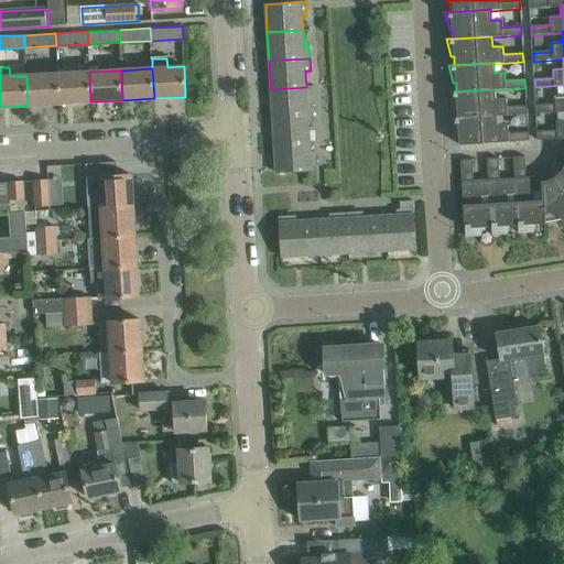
[(89,72),(57,74),(60,104),(90,101),(89,72)]
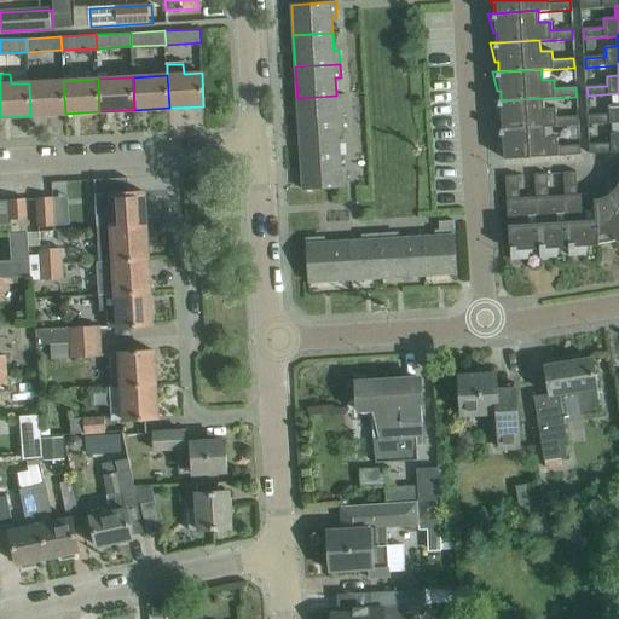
[(65,114),(63,81),(29,84),(30,116),(65,114)]
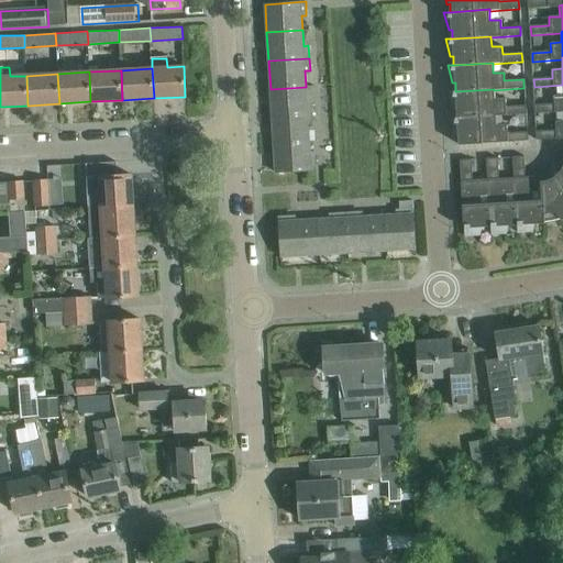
[(307,101),(306,87),(271,89),(272,117),(312,114),(311,101),(307,101)]
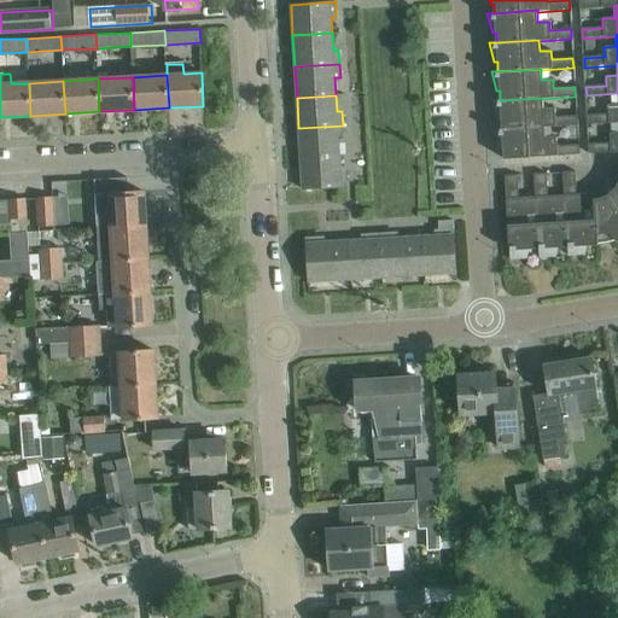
[(500,100),(500,99),(493,100),(497,120),(501,120),(501,128),(502,129),(543,127),(544,128),(577,126),(576,116),(555,117),(554,108),(543,109),(542,99),(542,98),(500,100)]
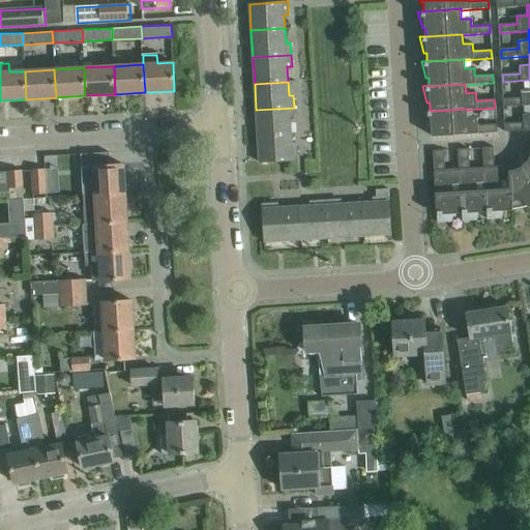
[(529,89),(521,90),(522,98),(504,99),(504,107),(529,105),(529,89)]
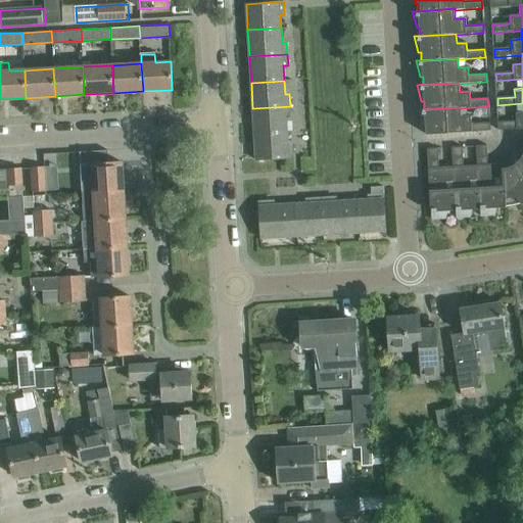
[(290,106),(252,108),(254,135),(287,133),(286,117),(291,117),(290,106)]
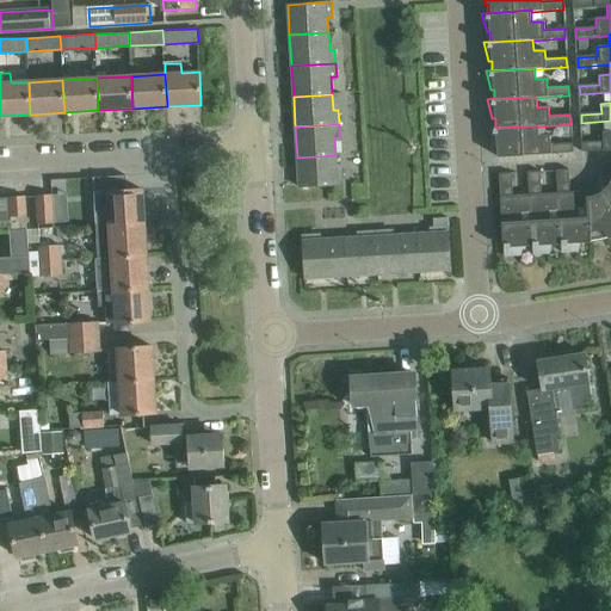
[(497,128),(495,127),(488,128),(493,147),(497,147),(498,158),(572,153),(572,143),(550,144),(550,135),(538,136),(538,127),(537,125),(497,128)]
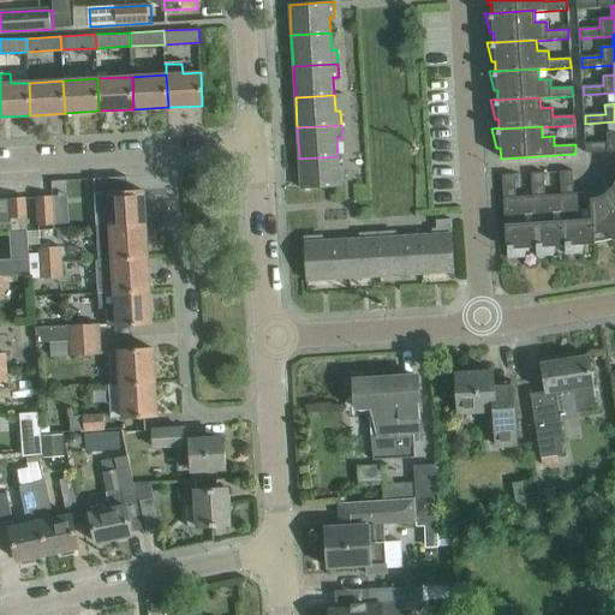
[(614,132),(607,133),(607,143),(586,144),(587,153),(614,150),(614,132)]
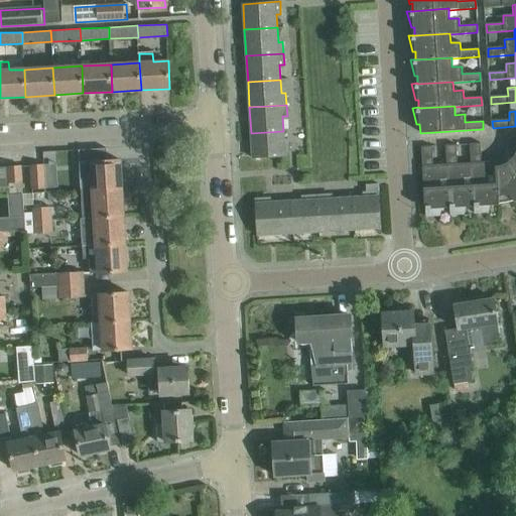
[(283,131),(251,133),(252,158),(289,156),(288,144),(284,144),(283,131)]
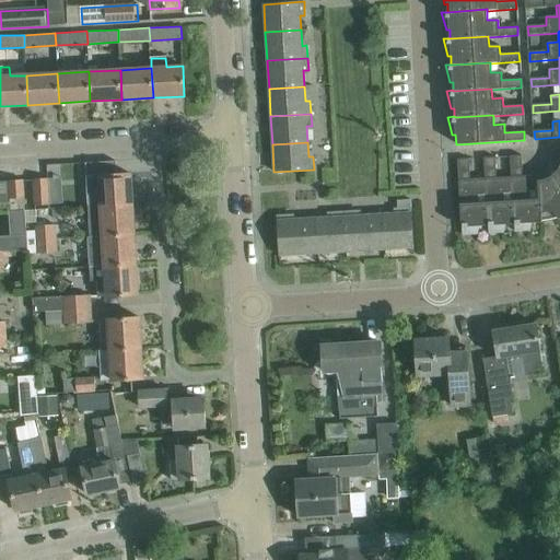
[(457,160),(462,235),(477,234),(479,225),(488,225),(488,234),(503,233),(505,224),(514,223),(514,232),(529,231),(532,222),(541,222),(557,219),(559,217),(559,164),(558,170),(551,176),(539,181),(538,175),(523,176),(521,155),(510,156),(511,177),(497,178),(494,158),(483,158),(485,178),(470,179),(468,159),(457,160)]
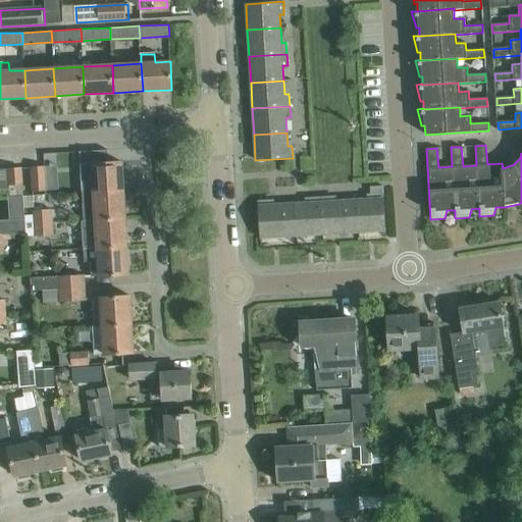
[(438,149),(438,164),(450,164),(450,149),(438,149)]
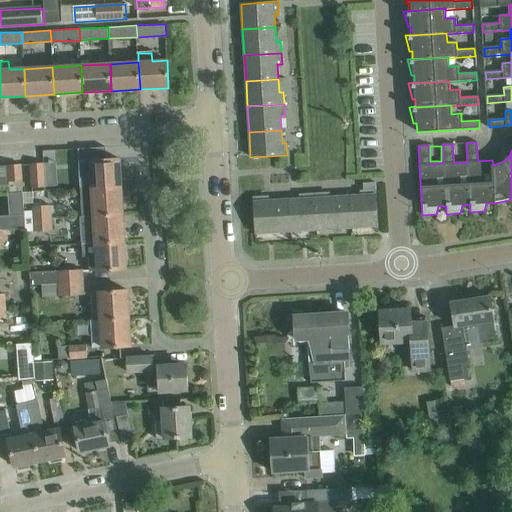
[(106,147),(78,149),(79,161),(81,161),(107,159),(106,147)]
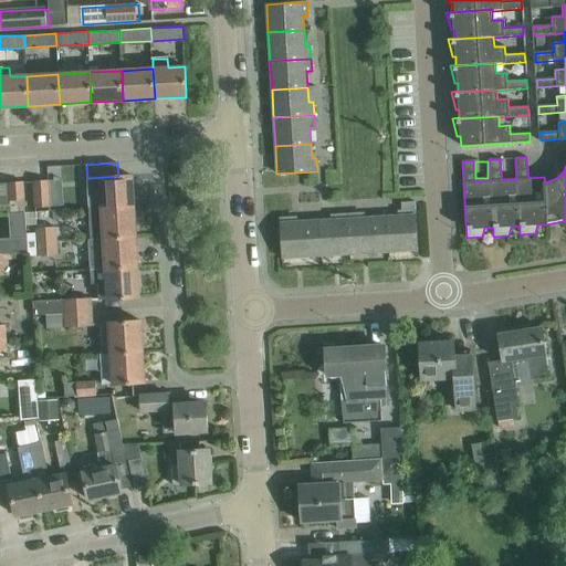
[(103,208),(133,207),(132,176),(118,176),(90,178),(91,191),(102,191),(103,208)]
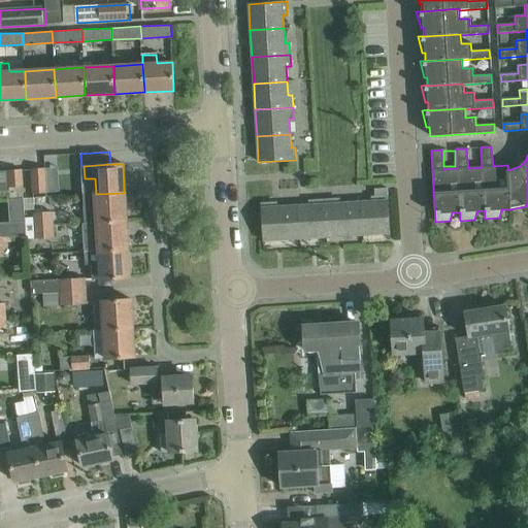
[(45,176),(44,168),(32,169),(33,194),(46,193),(46,188),(55,188),(54,175),(45,176)]
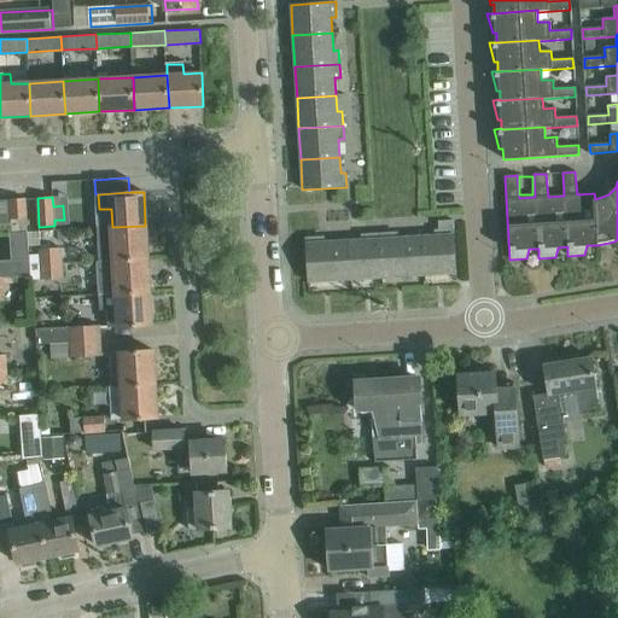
[(11,220),(27,219),(25,198),(10,199),(11,220)]
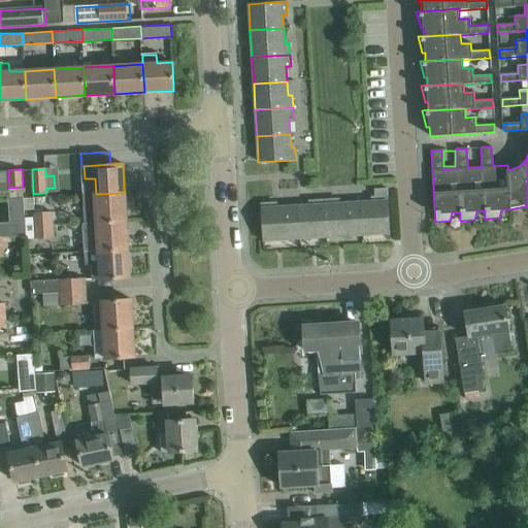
[(124,193),(96,194),(84,195),(85,223),(126,220),(124,193)]
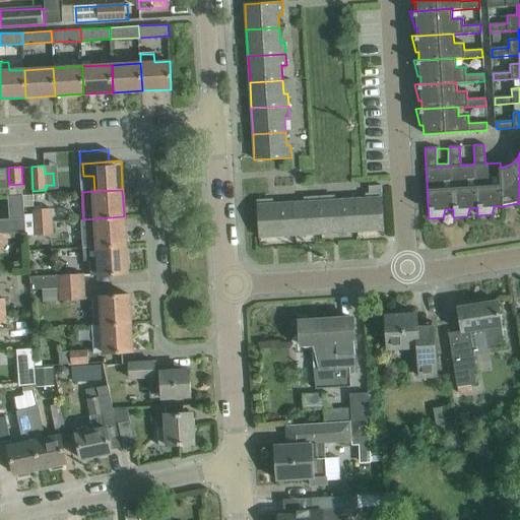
[(350,199),(352,232),(384,231),(382,193),(369,193),(370,198),(350,199)]
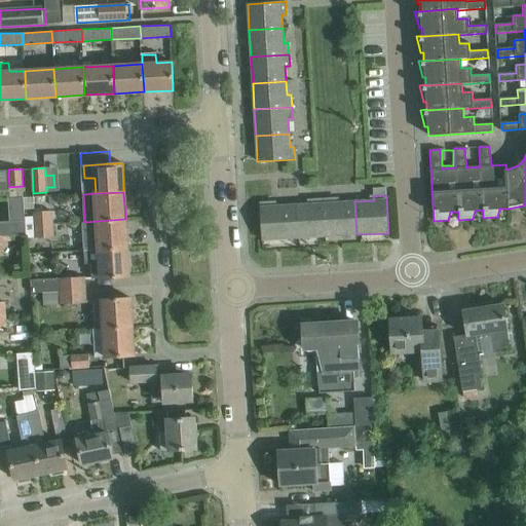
[(311,204),(292,205),(294,238),(325,236),(323,198),(311,199),(311,204)]
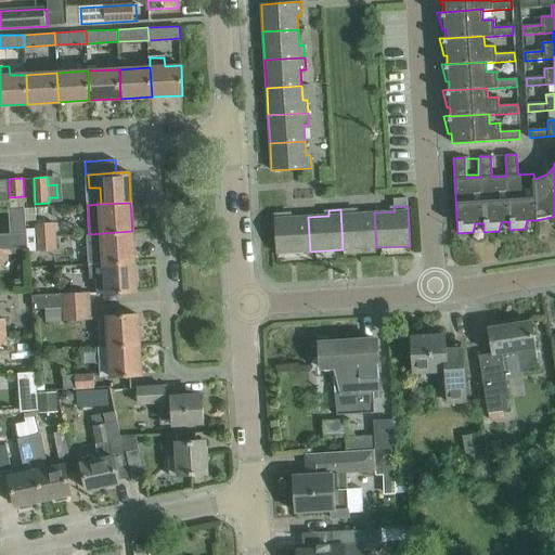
[(376,247),(374,213),(353,214),(353,209),(340,209),(343,249),(376,247)]
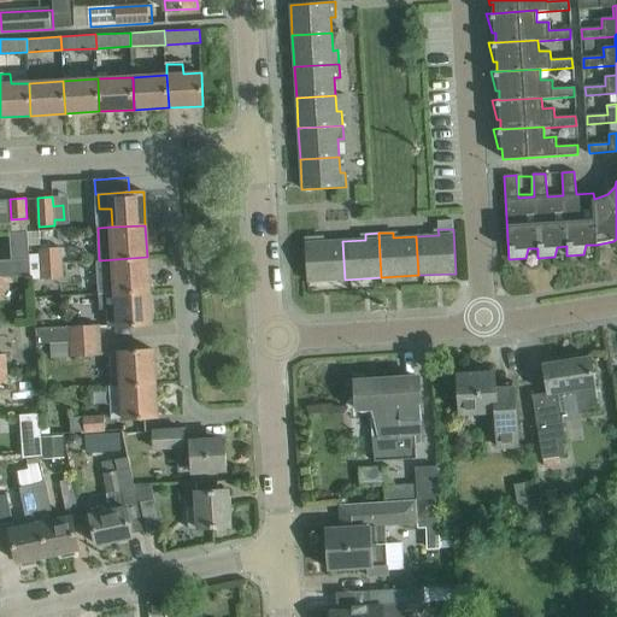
[(345,280),(342,241),(319,242),(319,236),(305,238),(307,282),(345,280)]
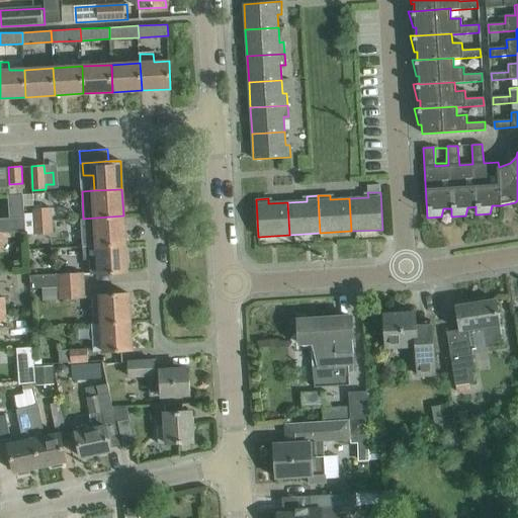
[(35,221),(54,220),(53,207),(34,208),(35,221)]
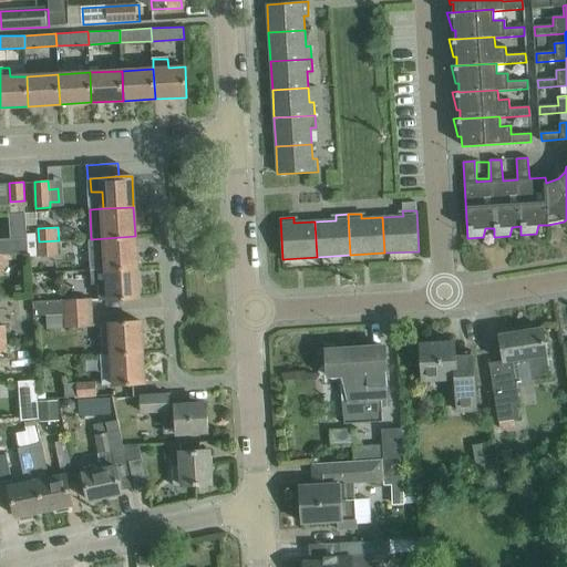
[(137,267),(135,236),(91,239),(93,269),(137,267)]
